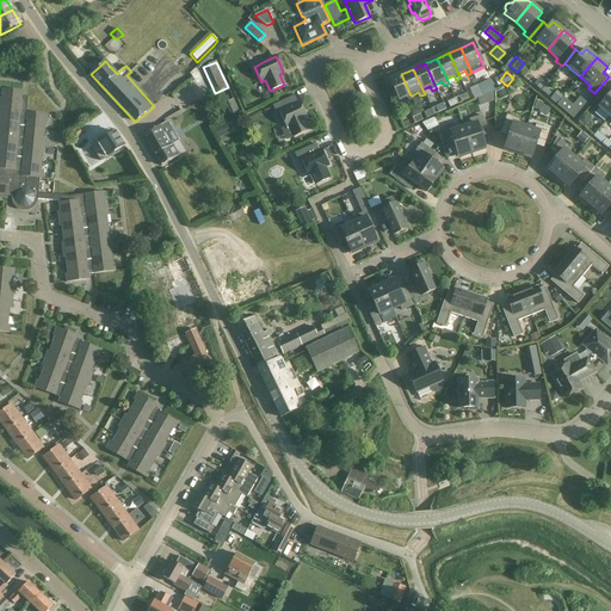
[(411,96),(401,74),(389,80),(399,100),(407,97),(408,102),(413,99),(412,96),(411,96)]
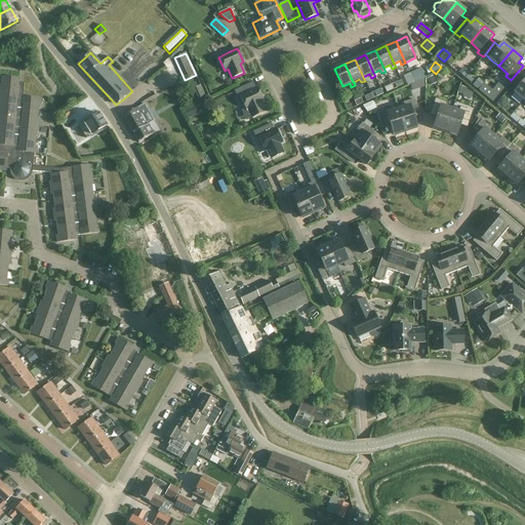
[(458,73),(465,78),(469,72),(463,68),(458,73)]
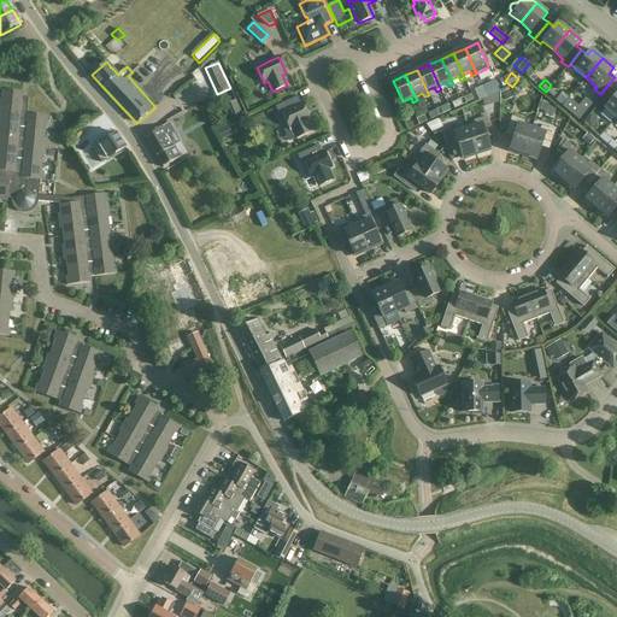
[(497,86),(485,92),(487,98),(499,92),(497,86)]
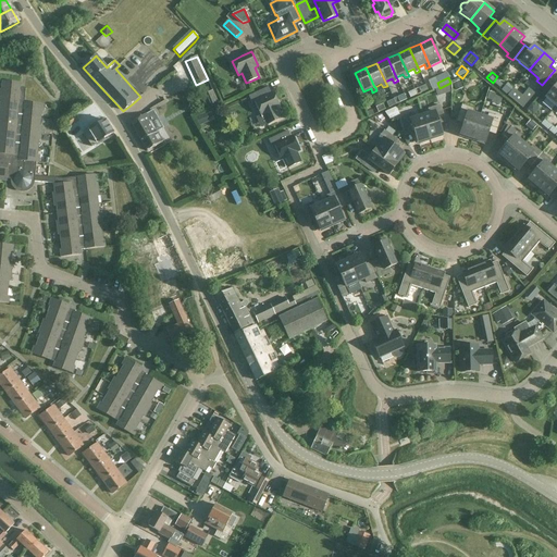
[(429,82),(430,86),(433,91),(440,88),(437,83),(435,78),(429,82)]
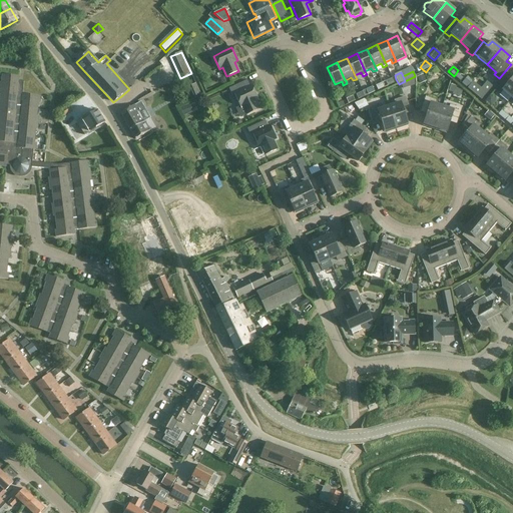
[(423,74),(417,77),(420,84),(426,82),(423,74)]
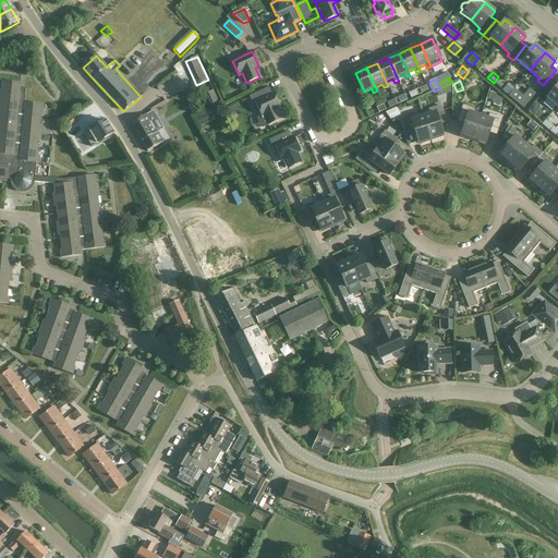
[(0,89),(0,96),(19,98),(20,88),(21,83),(2,82),(2,89),(0,89)]
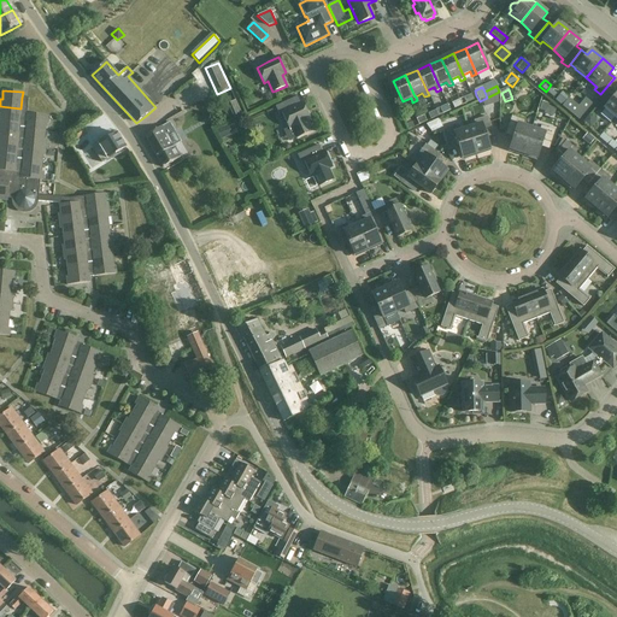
[(616,116),(616,93),(615,95),(610,90),(598,105),(604,110),(615,118),(616,116)]
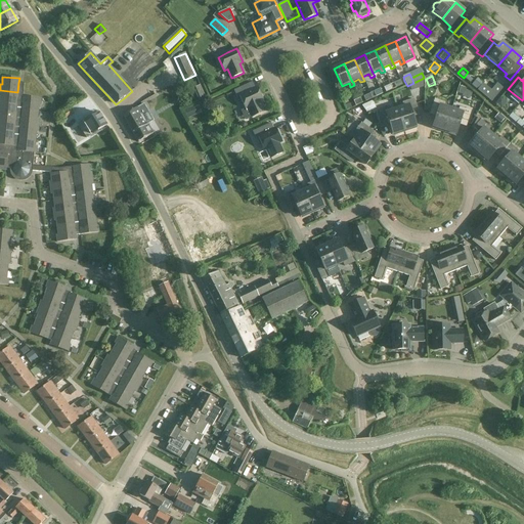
[(473,84),(479,89),(483,83),(477,79),(473,84)]
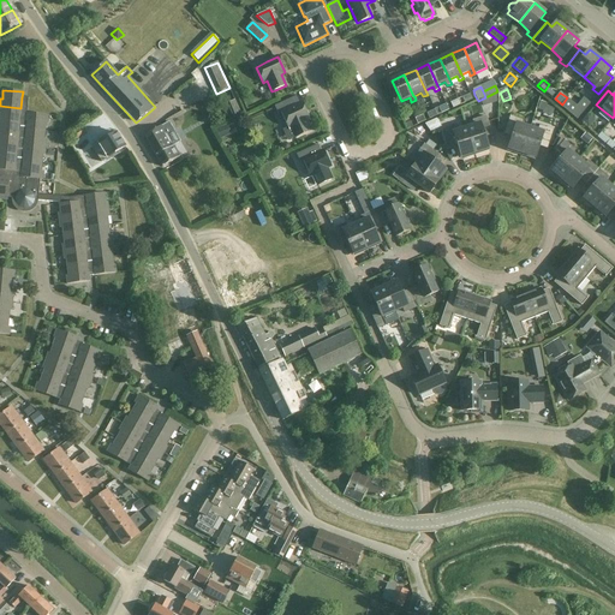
[(496,107),(499,97),(490,95),(488,105),(496,107)]
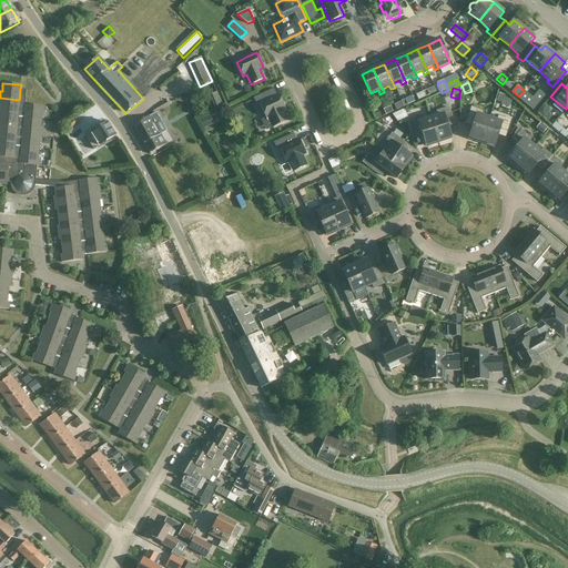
[(273,89),(263,94),(254,99),(257,105),(260,104),(266,119),(269,118),(273,128),(286,121),(282,111),(285,110),(279,94),(276,95),(273,89)]
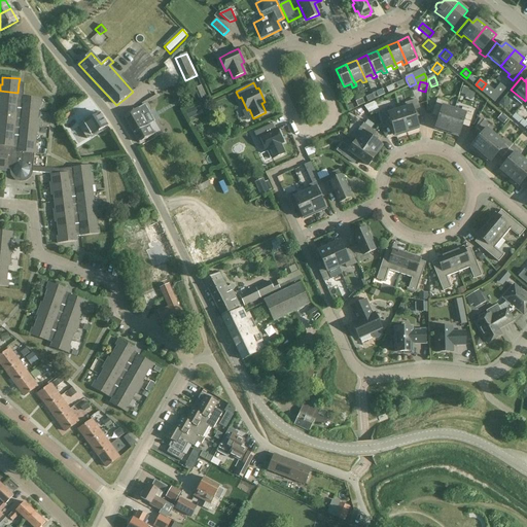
[(77,195),(76,181),(74,168),(72,168),(60,170),(33,167),(34,154),(18,152),(19,138),(21,125),(22,111),(23,98),(24,83),(19,83),(18,93),(16,106),(15,119),(13,134),(12,149),(0,147),(0,153),(7,155),(7,166),(14,166),(12,170),(13,175),(16,178),(21,179),(25,179),(28,176),(30,172),(53,174),(65,175),(69,175),(70,187),(72,201),(73,214),(75,227),(76,237),(81,236),(82,236),(80,222),(79,209),(77,195)]
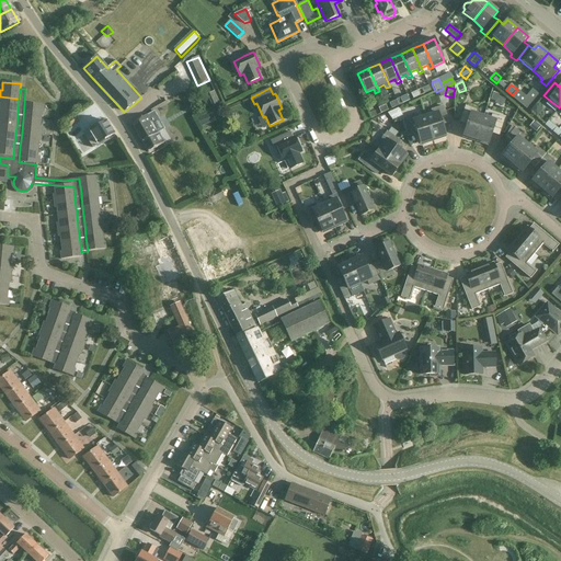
[(219,103),(215,91),(207,94),(213,106),(219,103)]
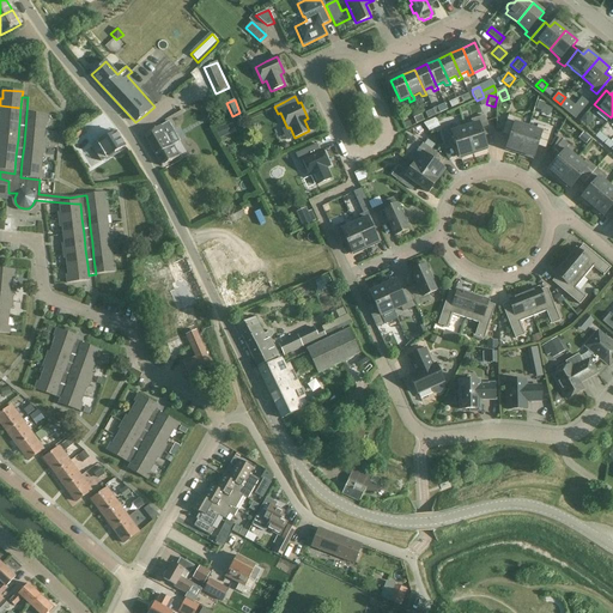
[(581,113),(565,99),(560,105),(576,119),(581,113)]
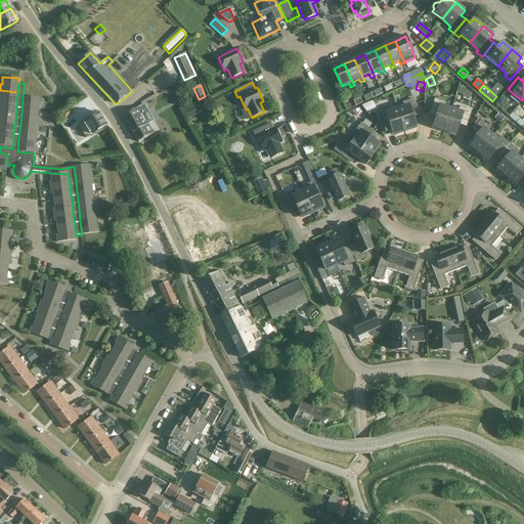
[(465,95),(467,88),(460,86),(457,93),(465,95)]
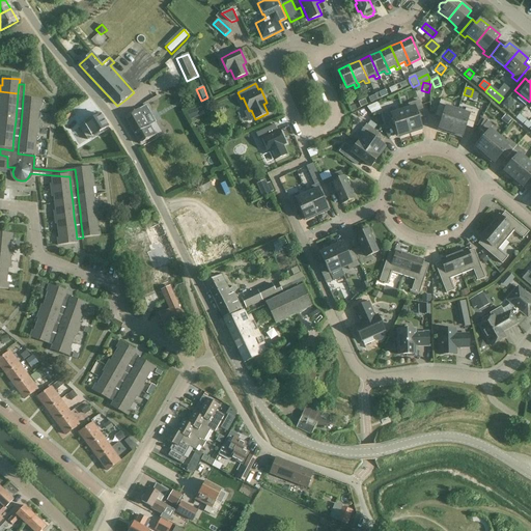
[(18,93),(0,91),(0,98),(0,99),(0,103),(0,105),(17,107),(18,93)]
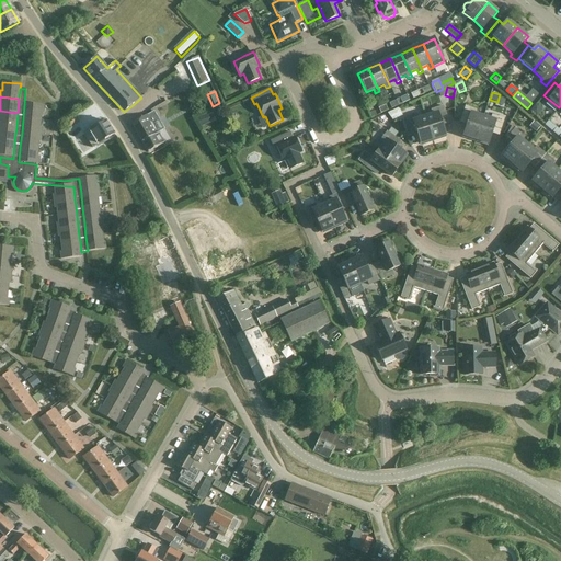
[(44,105),(24,104),(23,118),(41,121),(42,113),(44,113),(44,105)]
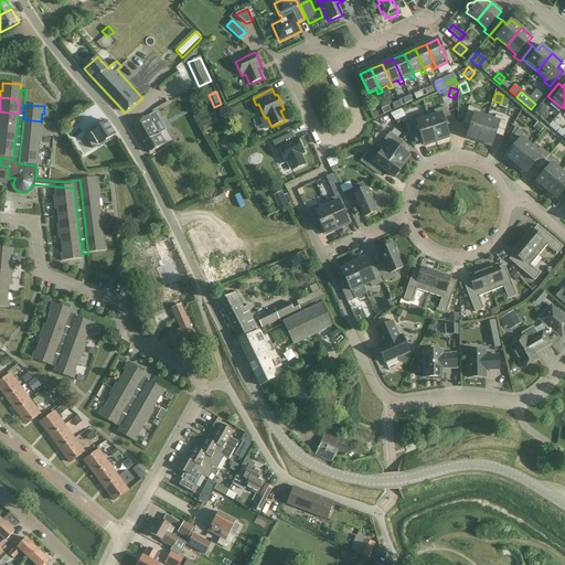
[(428,118),(436,141),(448,137),(444,124),(451,121),(447,107),(435,112),(436,116),(428,118)]
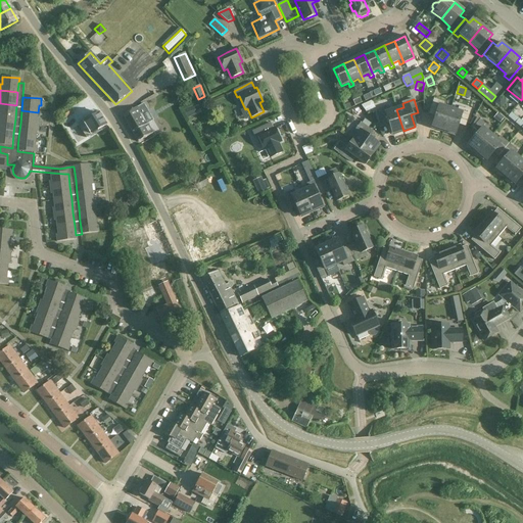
[(434,99),(433,102),(430,112),(436,114),(432,127),(443,131),(450,109),(443,107),(445,103),(434,99)]
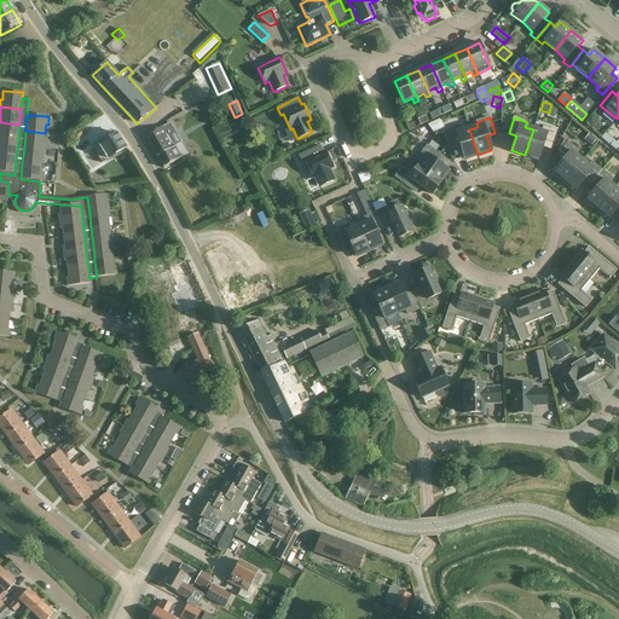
[(0,139),(18,140),(19,125),(0,122),(0,139)]
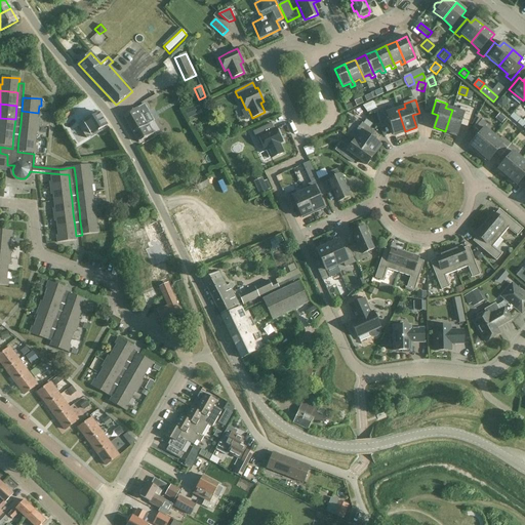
[(189,119),(198,115),(194,107),(185,111),(189,119)]
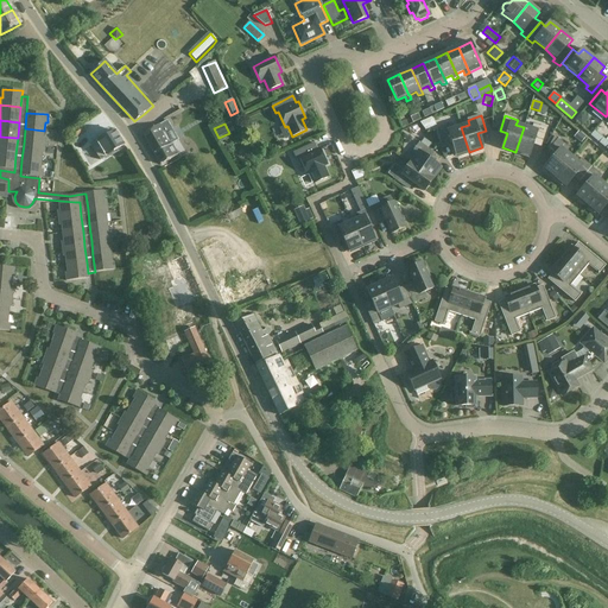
[(456,156),(469,152),(461,127),(454,130),(451,125),(438,128),(439,133),(443,144),(451,141),(456,156)]
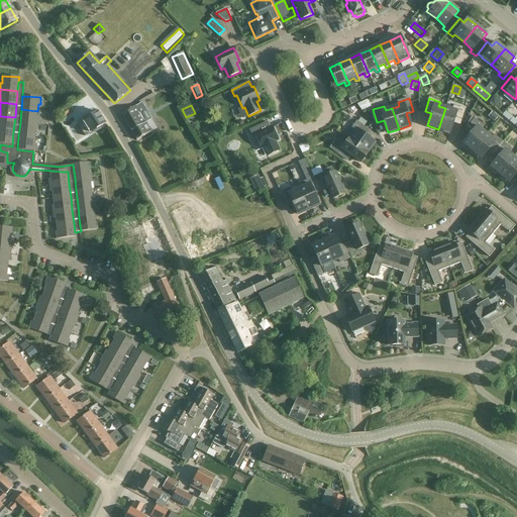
[(445,108),(438,129),(449,132),(453,120),(460,122),(463,113),(464,110),(453,106),(452,110),(445,108)]
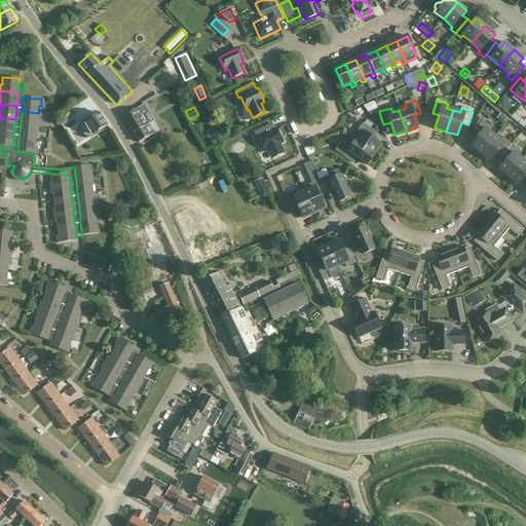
[(65,120),(66,119),(69,124),(77,119),(71,109),(61,114),(65,120)]
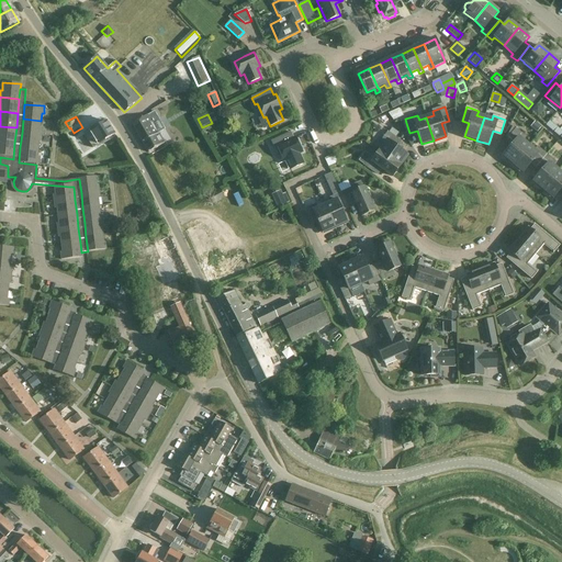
[(157,134),(147,116),(133,124),(148,153),(164,144),(158,134),(157,134)]
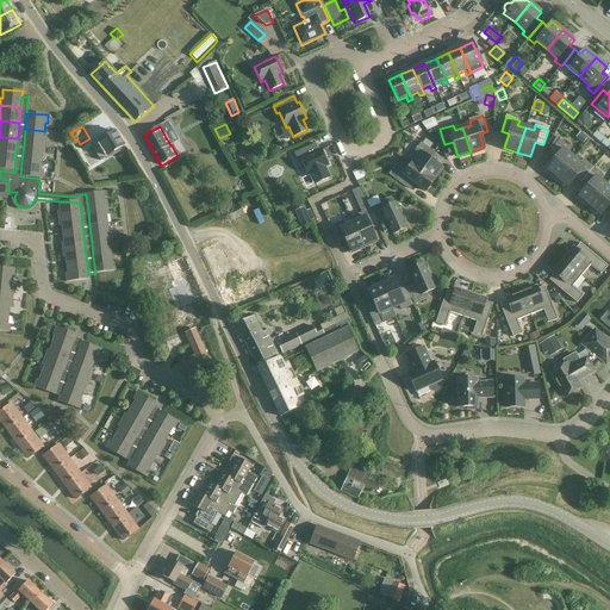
[(44,139),(44,131),(25,129),(24,144),(45,147),(45,139),(44,139)]
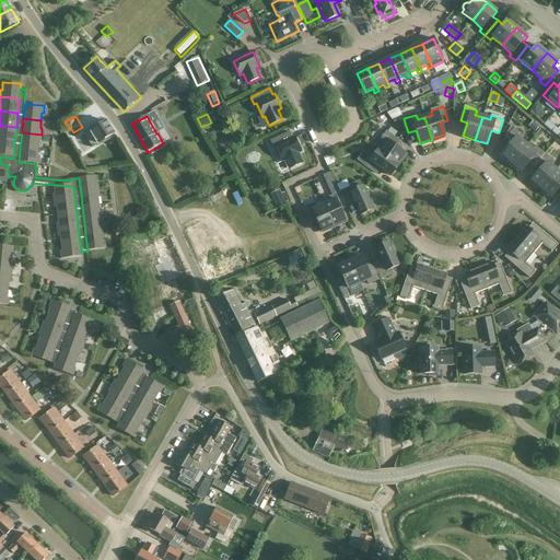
[(106,121),(92,130),(83,136),(83,137),(88,133),(95,146),(114,133),(106,121)]
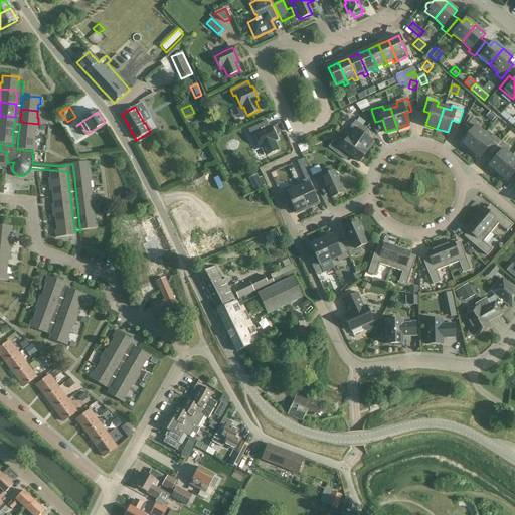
[(490,112),(486,117),(492,122),(496,117),(490,112)]
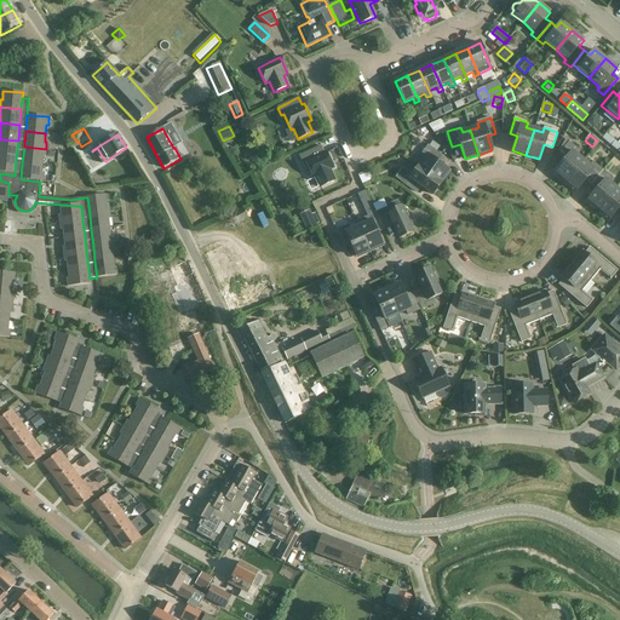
[(0,155),(16,158),(18,141),(0,139),(0,155)]
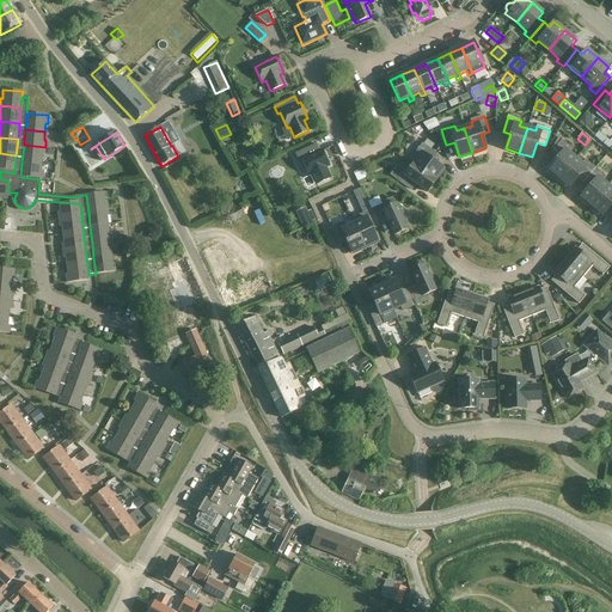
[(562,141),(551,153),(557,158),(548,170),(558,178),(575,159),(569,153),(573,150),(562,141)]
